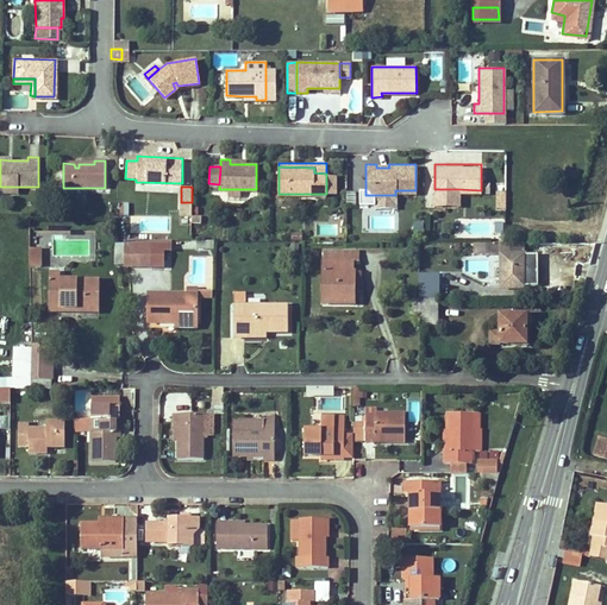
[(344,188),(343,200),(354,200),(354,188),(344,188)]
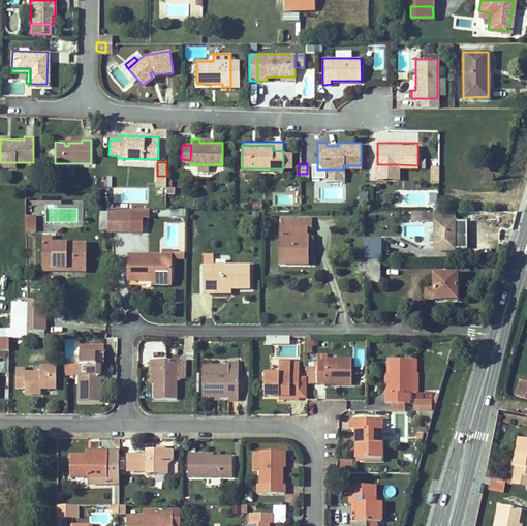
[(323,177),(323,169),(317,169),(317,163),(310,163),(310,177),(323,177)]
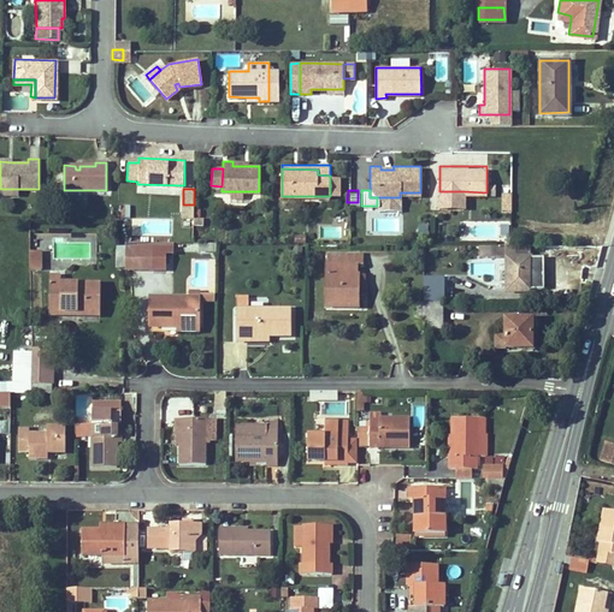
[(194,205),(183,205),(182,215),(194,215),(194,205)]
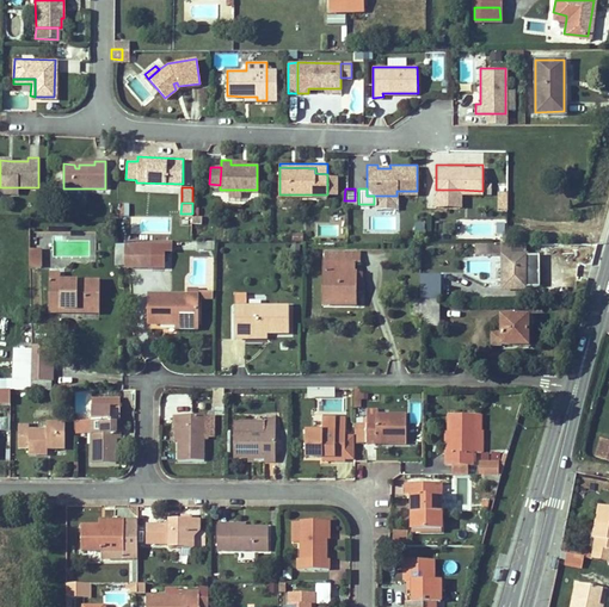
[(412,220),(413,230),(423,229),(422,218),(412,220)]
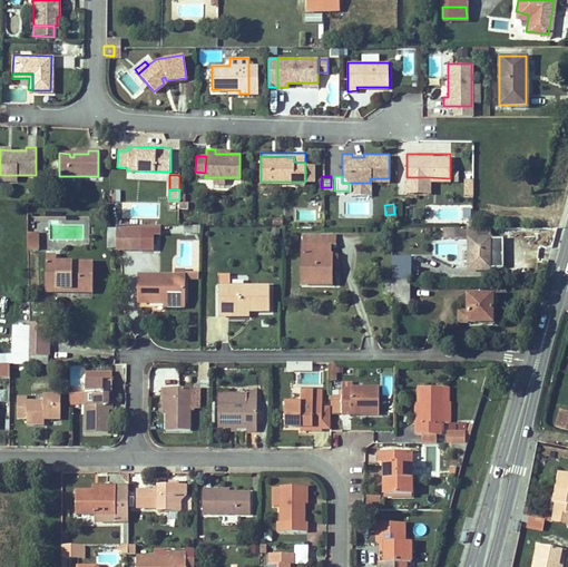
[(152,233),(158,233),(158,223),(118,222),(118,226),(115,226),(115,230),(140,230),(140,247),(152,247),(152,233)]
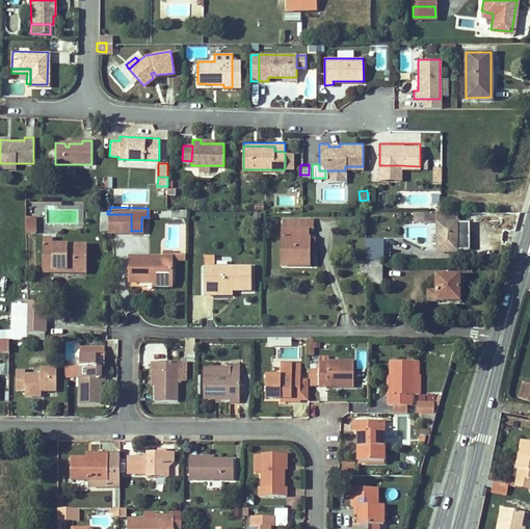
[(456,249),(456,247),(456,221),(455,221),(456,210),(435,210),(435,249),(456,249)]
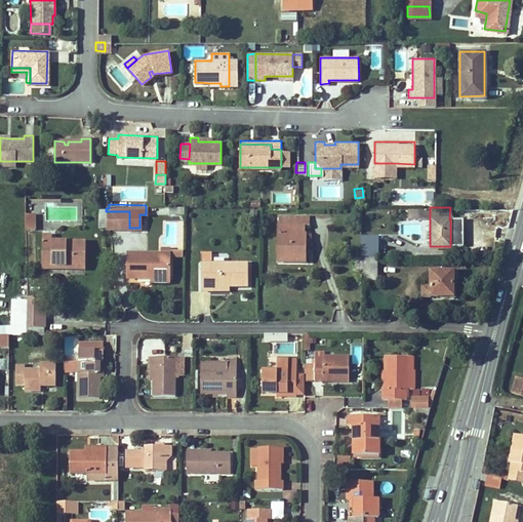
[(106,211),(105,228),(129,228),(129,211),(106,211)]
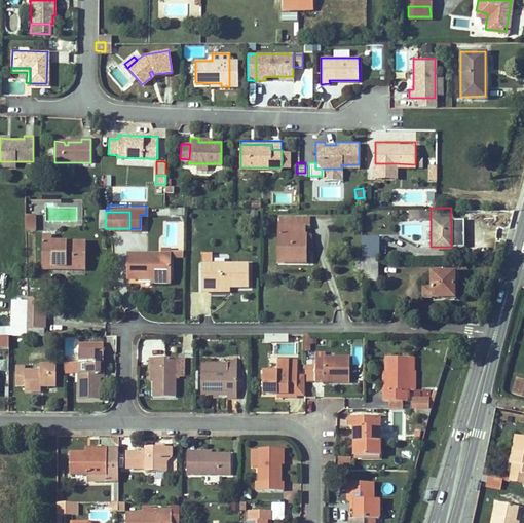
[(33,213),(24,213),(24,228),(33,228),(33,213)]
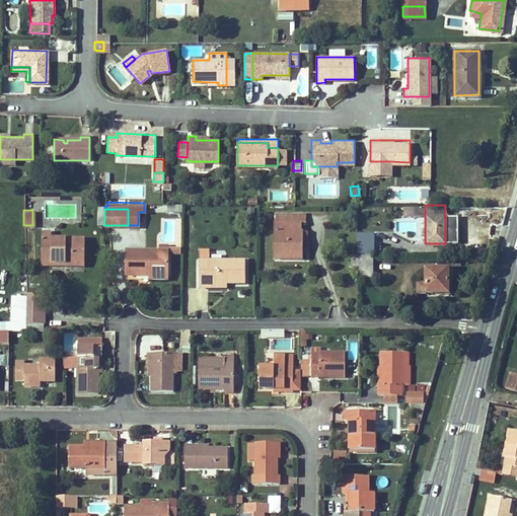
[(274,211),(274,220),(299,220),(304,221),(304,212),(274,211)]
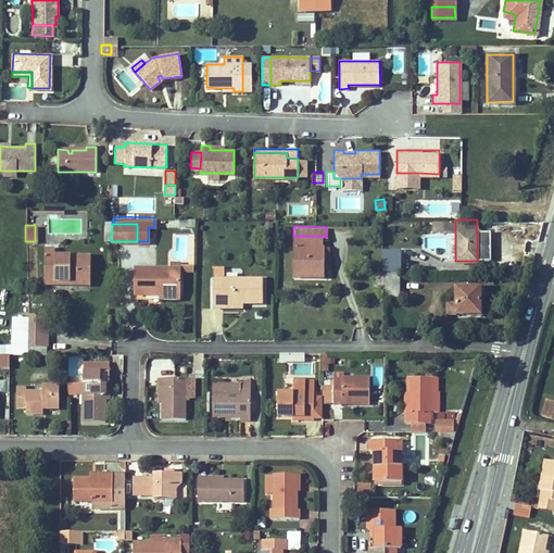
[(487,233),(477,231),(477,259),(487,260),(487,233)]
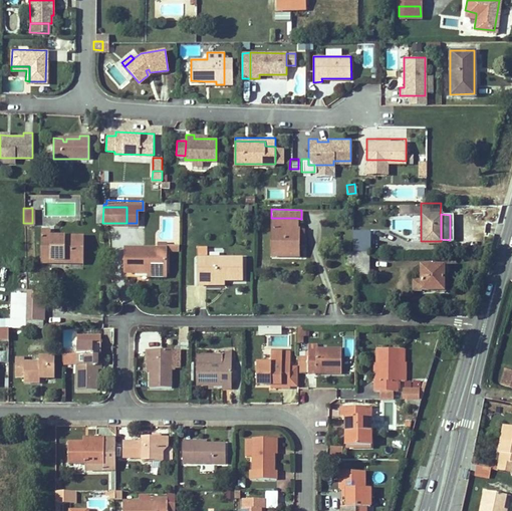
[(295,228),(296,218),(271,218),(270,254),(296,255),(296,244),(295,243),(295,228)]
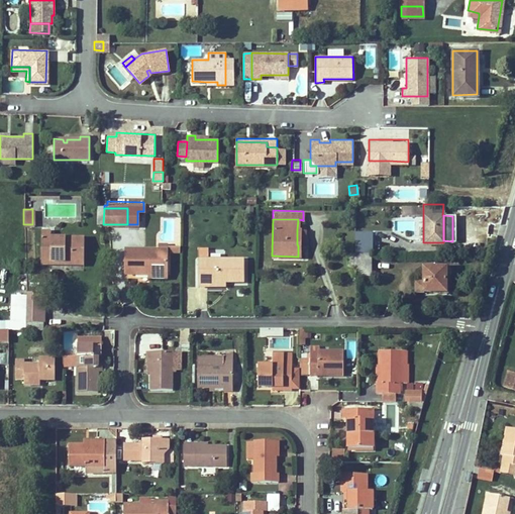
[(50,263),(50,260),(83,260),(83,236),(49,236),(40,236),(40,263),(50,263)]
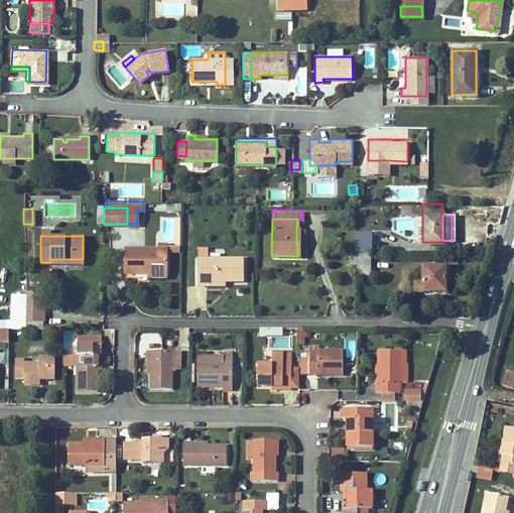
[(177,250),(177,243),(166,242),(166,250),(177,250)]
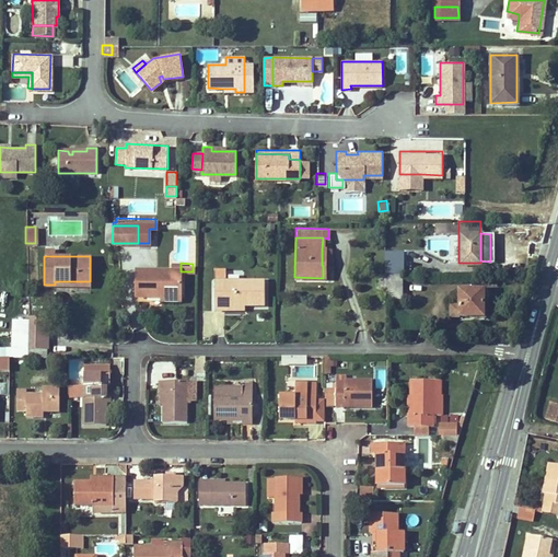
[(384,271),(402,271),(402,263),(383,263),(384,271)]
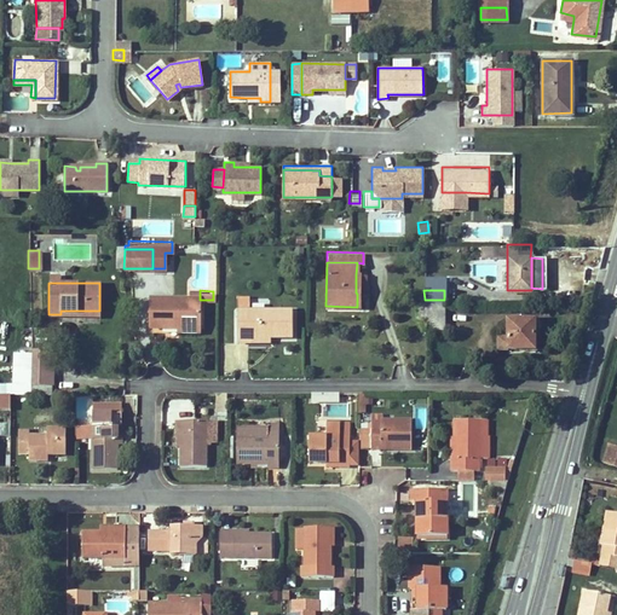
[(177,325),(199,326),(200,297),(148,296),(148,325),(159,325),(159,323),(177,323),(177,325)]
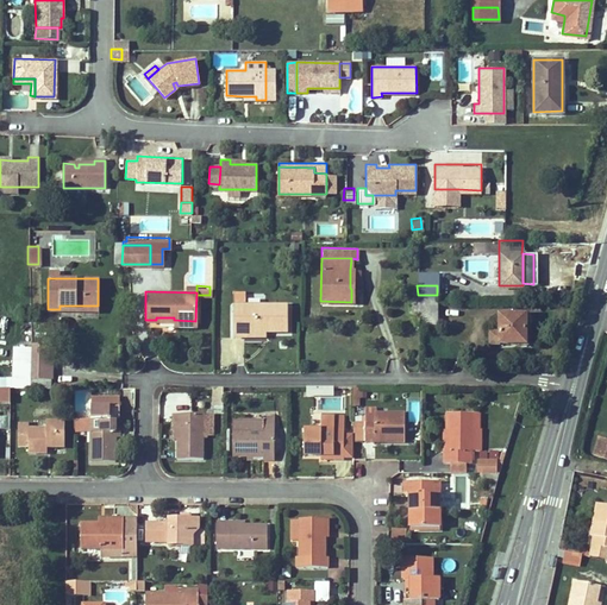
[(437,295),(418,295),(418,322),(437,322),(437,295)]
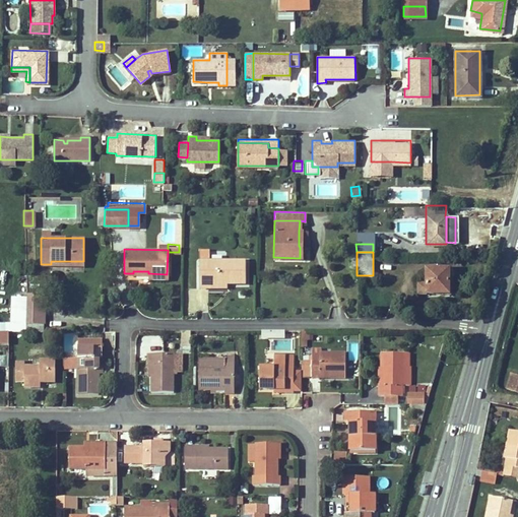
[(197,259),(198,285),(206,285),(206,281),(225,281),(245,281),(245,259),(197,259)]
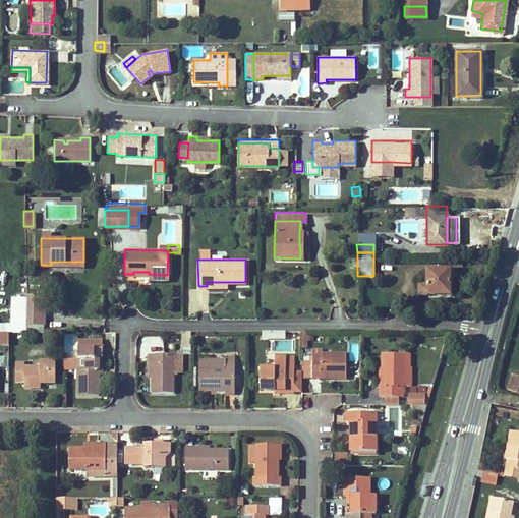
[(448,268),(426,268),(425,283),(417,283),(417,292),(448,292),(448,268)]
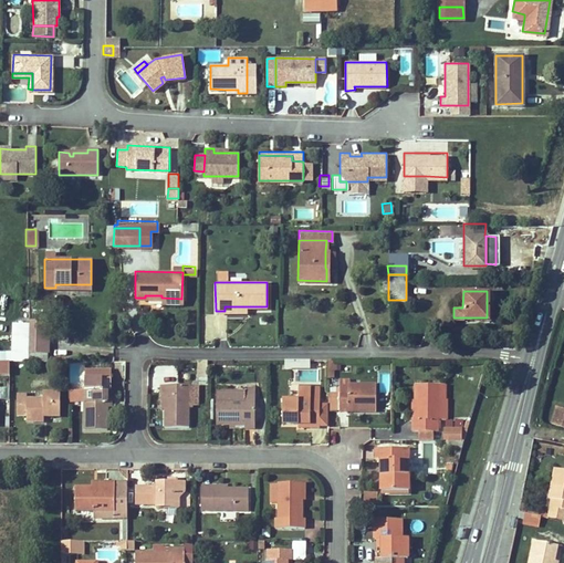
[(28,319),(28,329),(47,327),(47,318),(28,319)]
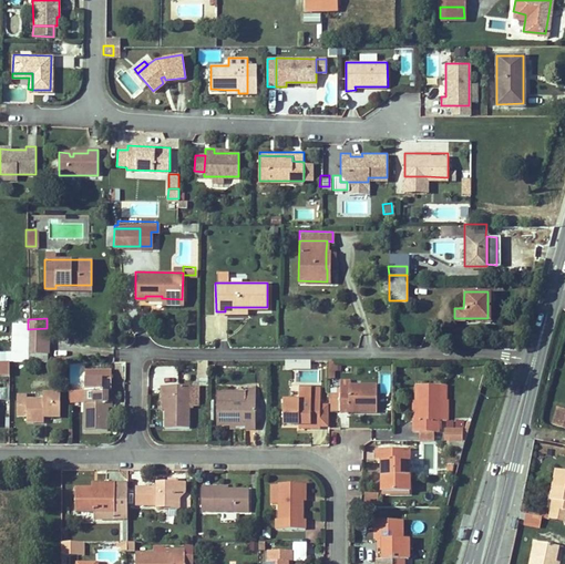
[(28,329),(27,351),(44,351),(47,351),(47,328),(28,329)]
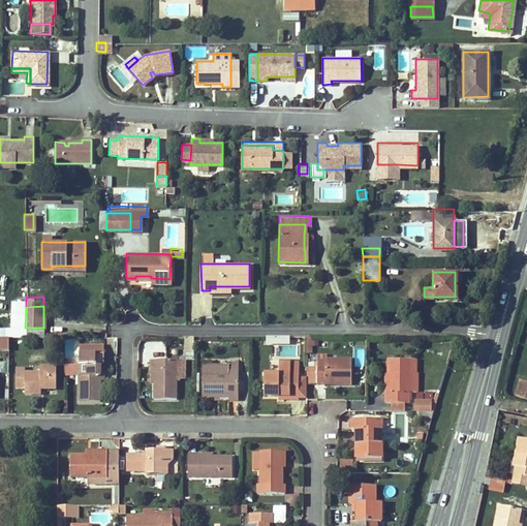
[(193,351),(193,341),(184,341),(184,351),(193,351)]
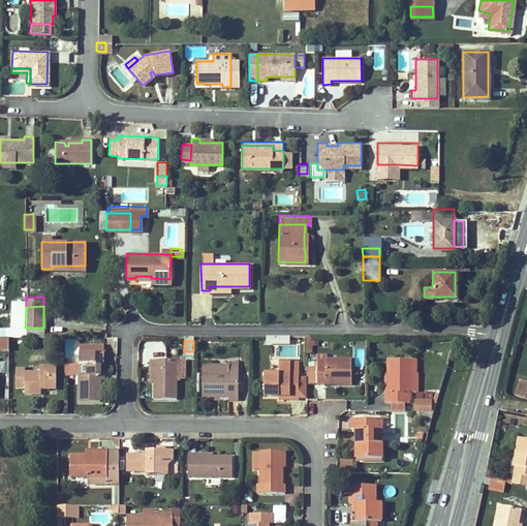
[(102,351),(92,352),(92,343),(78,343),(78,399),(99,399),(99,378),(98,363),(102,362),(102,351)]
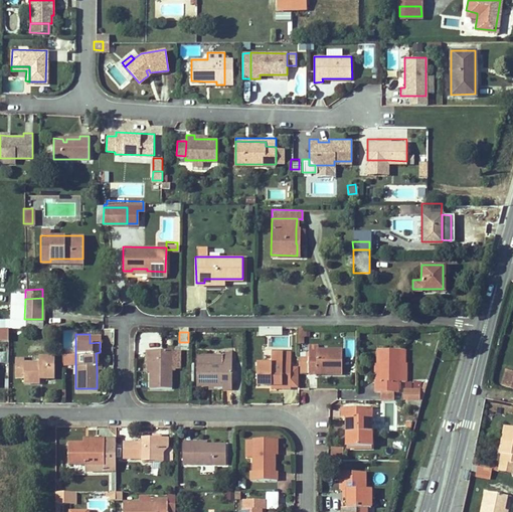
[(100,334),(90,334),(90,343),(100,342),(100,334)]
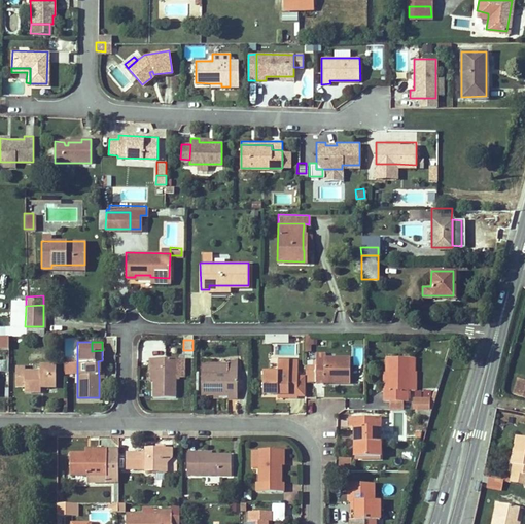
[(324,355),(324,352),(314,352),(314,363),(322,363),(322,355),(324,355)]
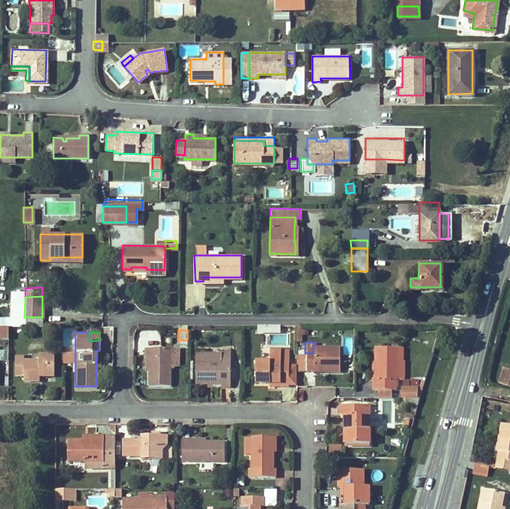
[(314,367),(324,367),(326,370),(338,370),(339,346),(315,345),(313,345),(313,353),(305,353),(305,355),(305,370),(314,370),(314,367)]
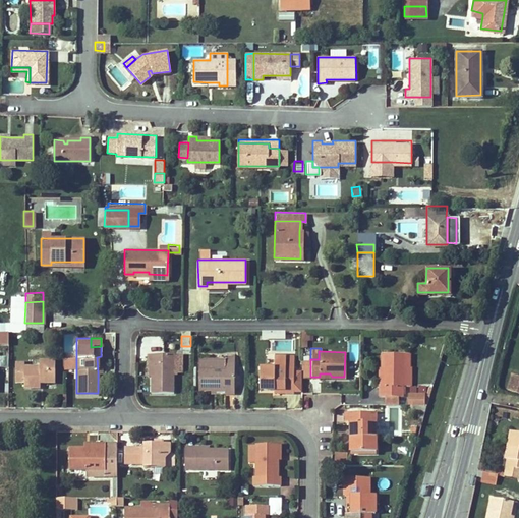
[(379,394),(384,394),(397,394),(402,394),(402,384),(402,364),(402,352),(383,352),(383,367),(383,384),(379,384),(379,394)]
